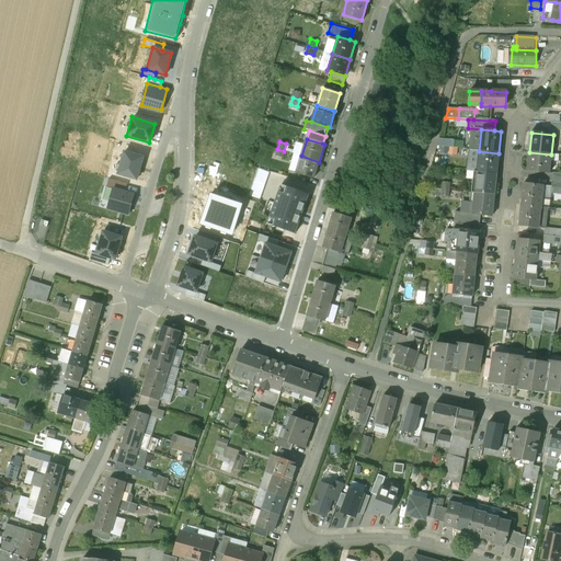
[(284,151),(277,149),(275,156),(282,158),(284,151)]
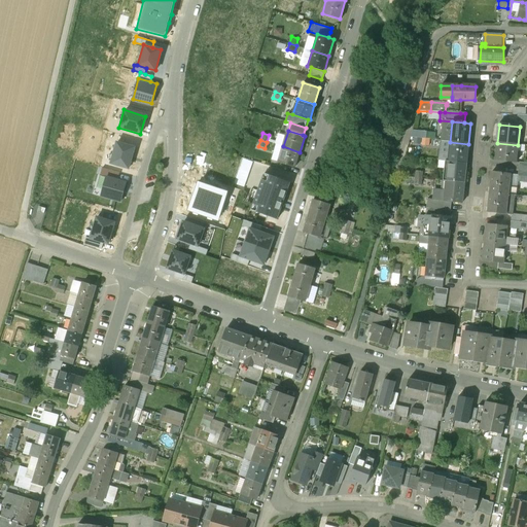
[(134,147),(116,142),(110,164),(128,169),(134,147)]
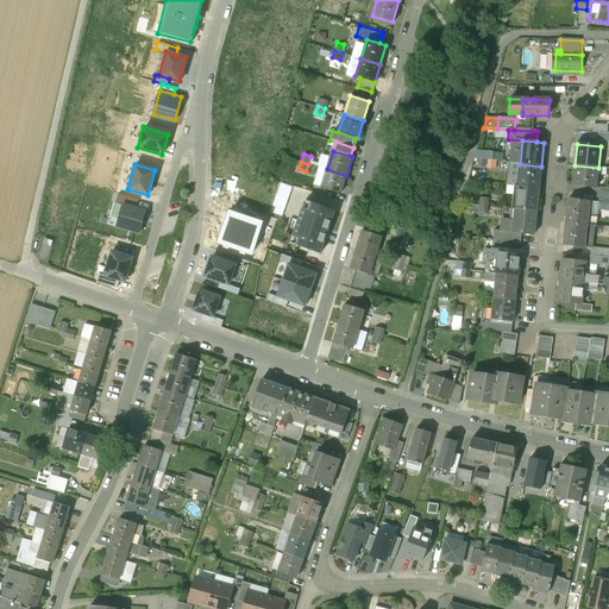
[(541,167),(520,164),(518,187),(539,189),(541,167)]
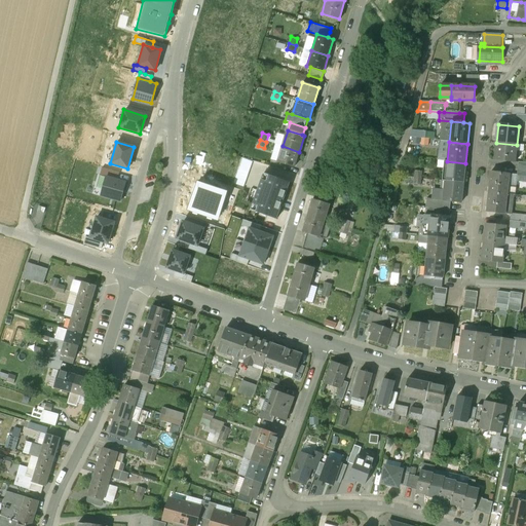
[(517,145),(496,143),(494,160),(515,162),(517,145)]
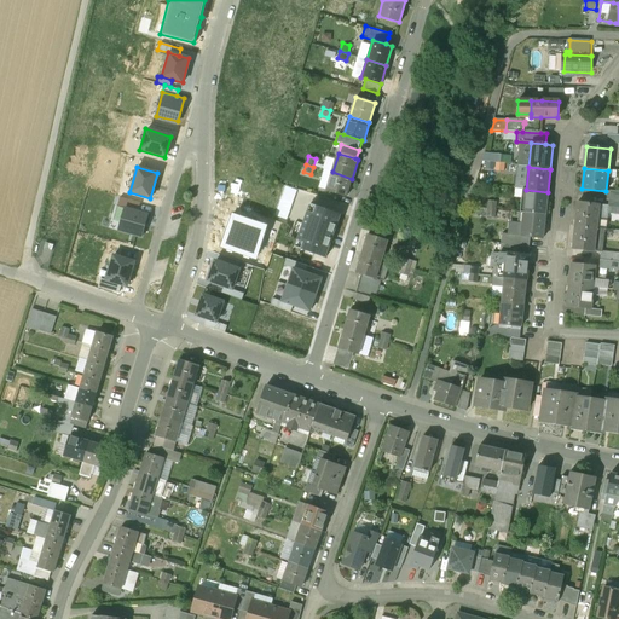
[(352,179),(333,172),(327,192),(347,197),(352,179)]
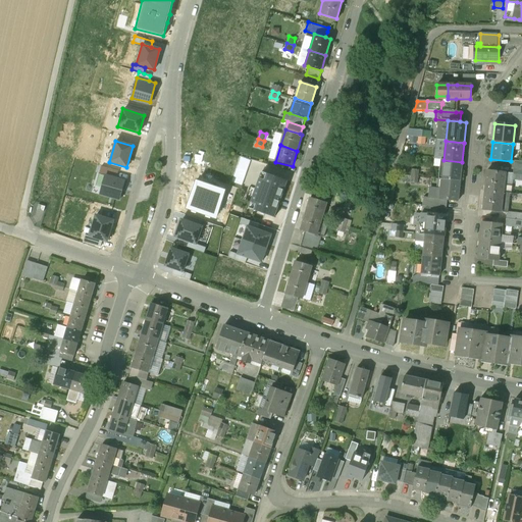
[(244,186),(252,161),(240,157),(231,183),(244,186)]
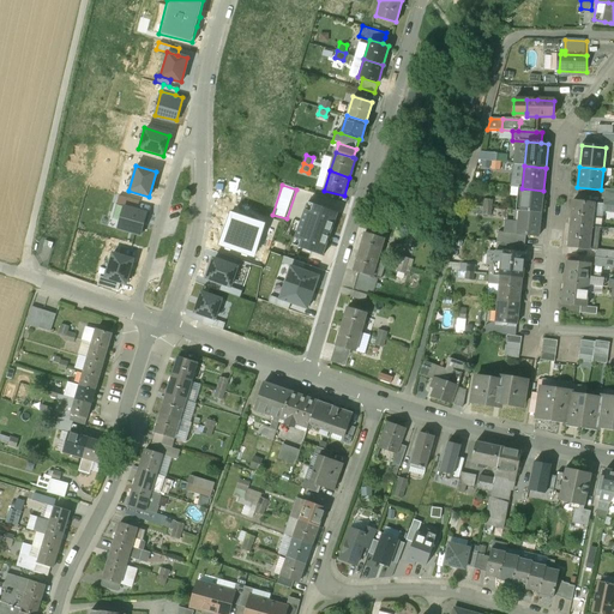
[(543,191),(522,188),(519,211),(541,215),(543,191)]
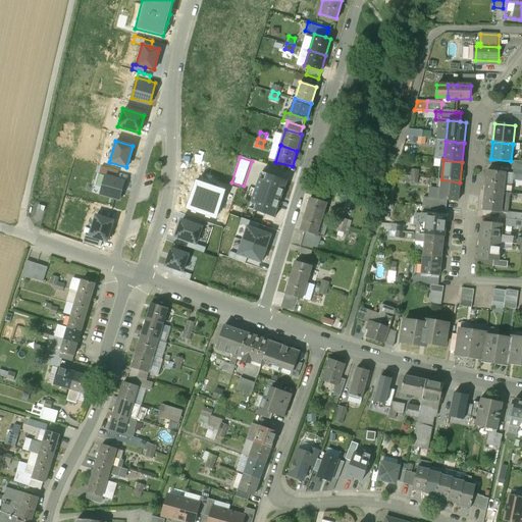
[(521,161),(514,161),(513,168),(515,168),(521,169),(521,161)]
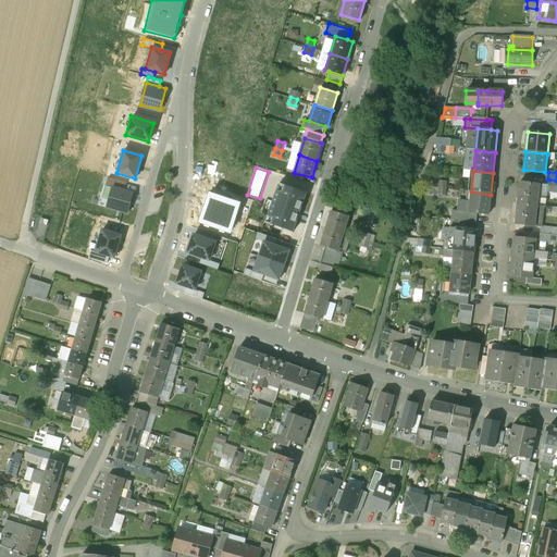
[(111,187),(123,190),(126,183),(108,177),(106,186),(111,187)]
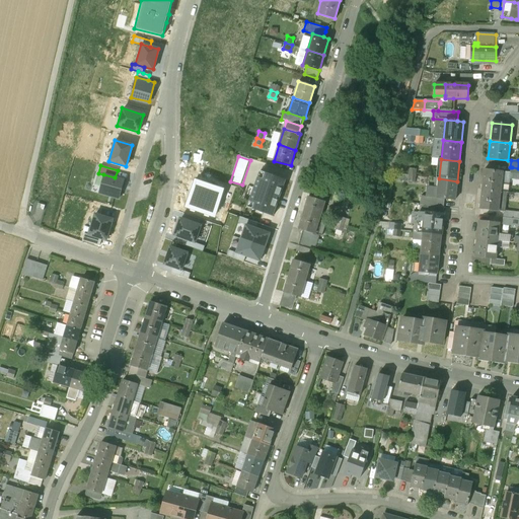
[(502,172),(484,170),(482,190),(500,192),(502,172)]
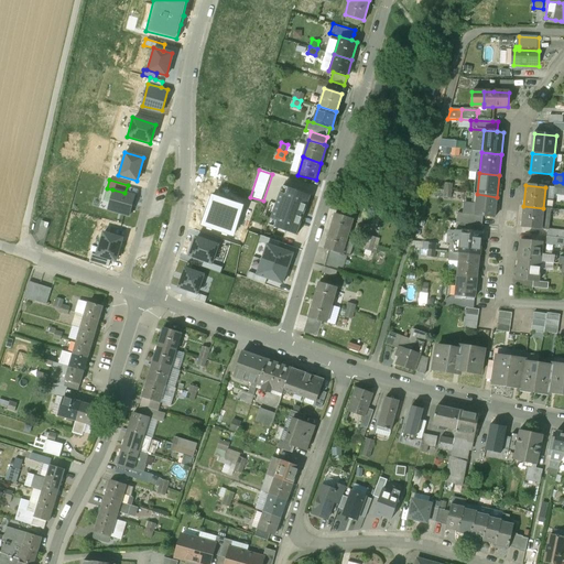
[(274,228),(296,236),(311,196),(289,188),(286,195),(281,193),(271,219),(277,221),(274,228)]
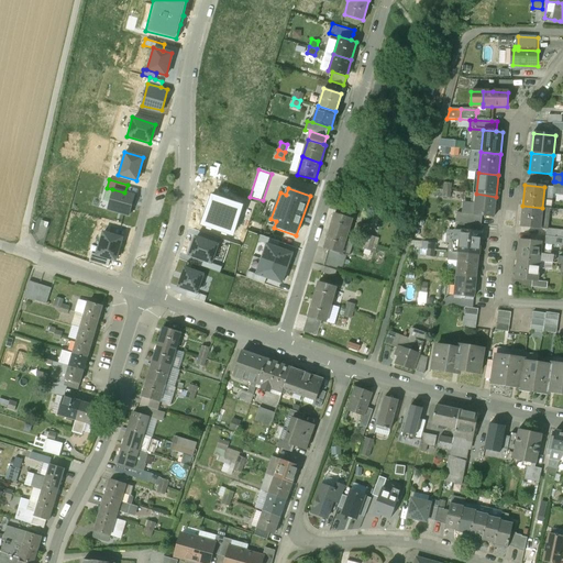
[(124,192),(112,189),(107,209),(129,216),(134,196),(124,192)]
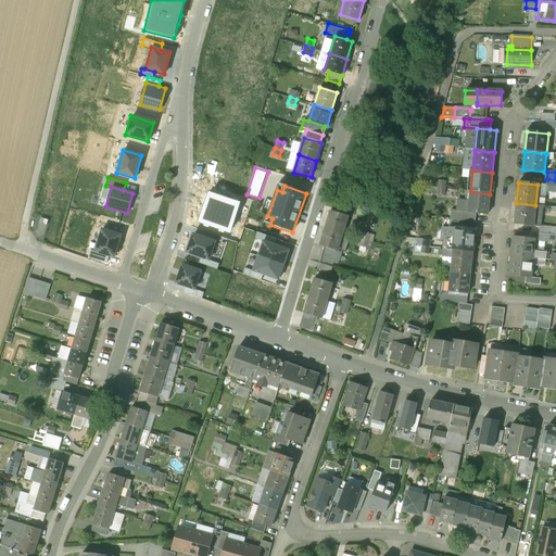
[(490,194),(470,191),(468,211),(468,213),(476,213),(488,215),(490,194)]
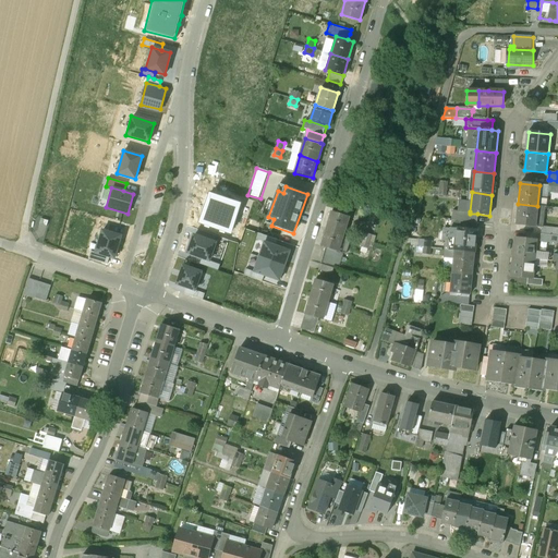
[(197,222),(230,234),(240,204),(208,193),(197,222)]
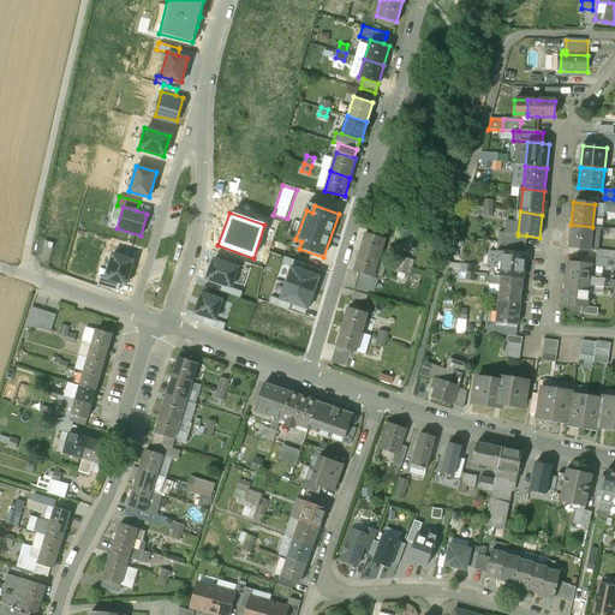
[(592,227),(571,225),(568,249),(590,251),(592,227)]
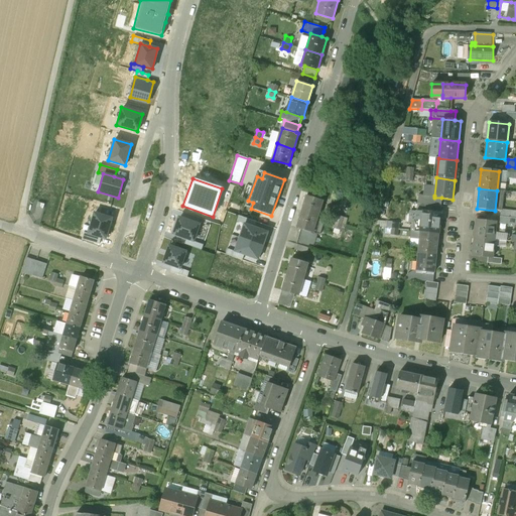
[(441,198),(434,198),(434,196),(419,195),(418,204),(440,207),(441,198)]
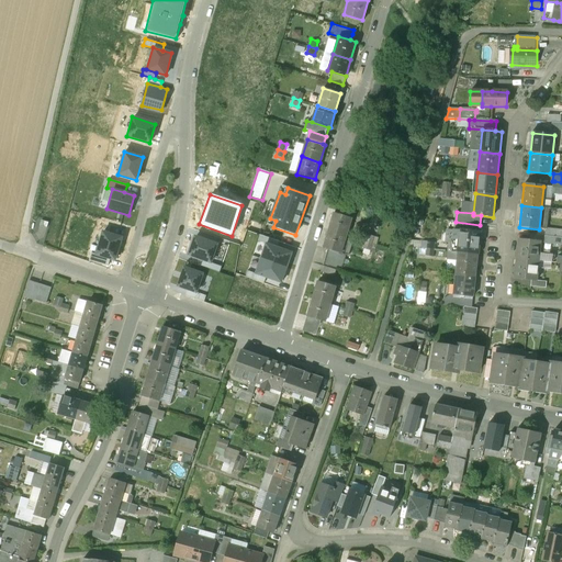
[(352,218),(334,213),(328,231),(347,236),(352,218)]
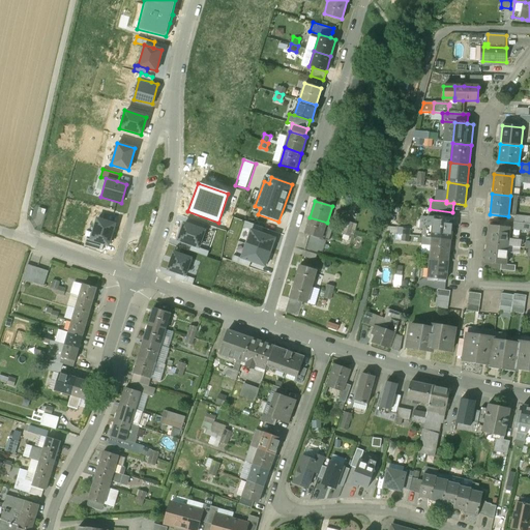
[(452,212),(430,209),(429,217),(434,218),(434,217),(452,219),(452,212)]
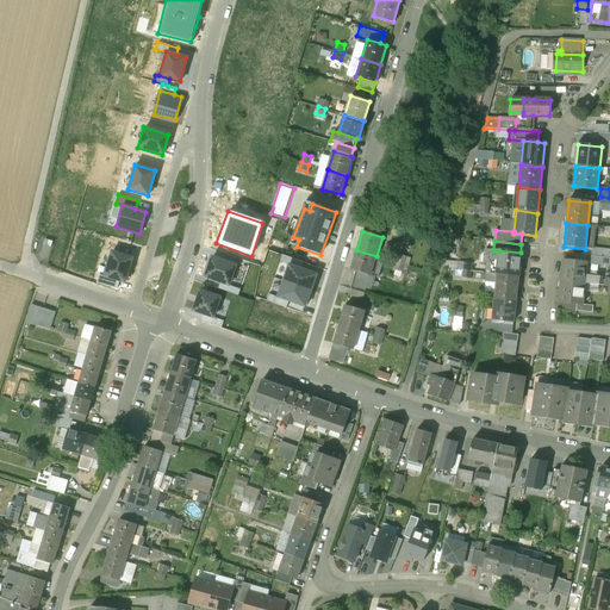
[(377,256),(356,250),(352,269),(355,271),(372,275),(377,256)]
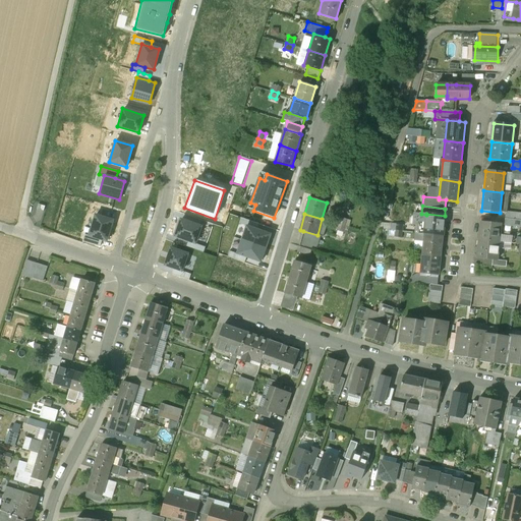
[(445,216),(426,214),(426,215),(424,234),(444,236),(446,216),(445,216)]
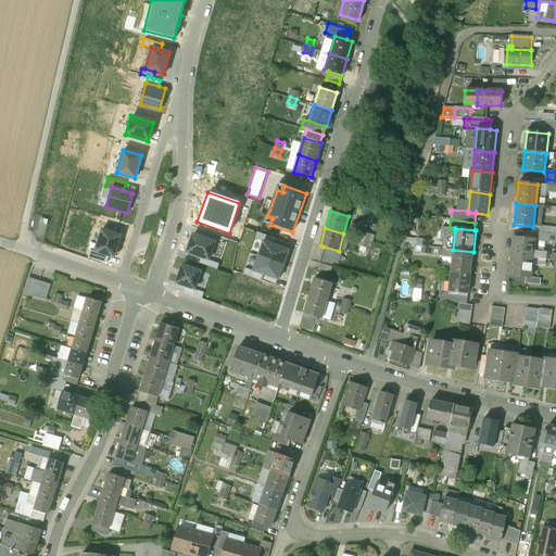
[(119,235),(101,229),(95,252),(113,257),(119,235)]
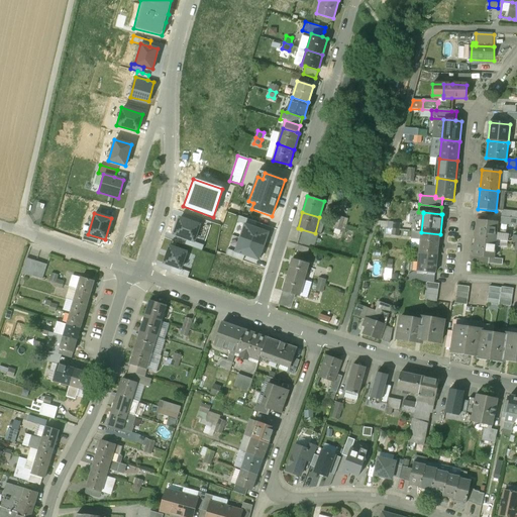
[(344,218),(338,216),(336,223),(342,225),(344,218)]
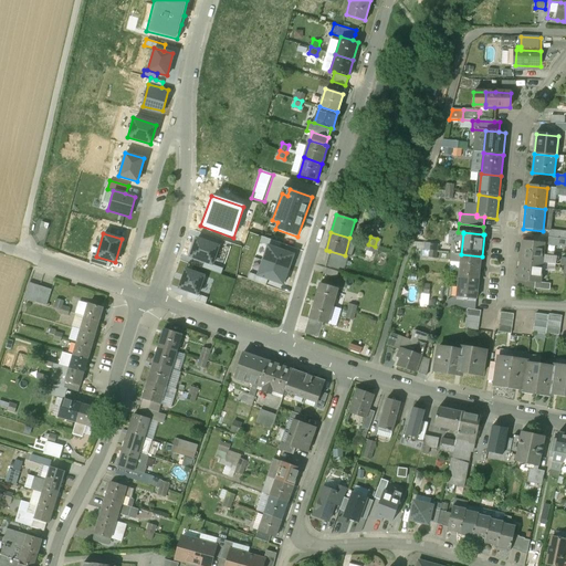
[(269,247),(280,250),(282,244),(262,238),(260,243),(269,247)]
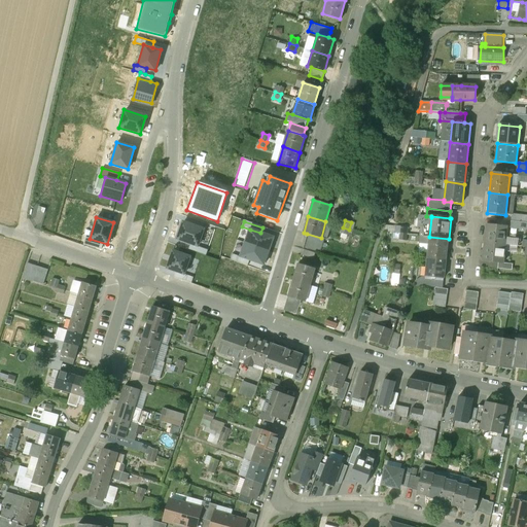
[(203,230),(183,222),(177,239),(194,245),(197,246),(203,230)]
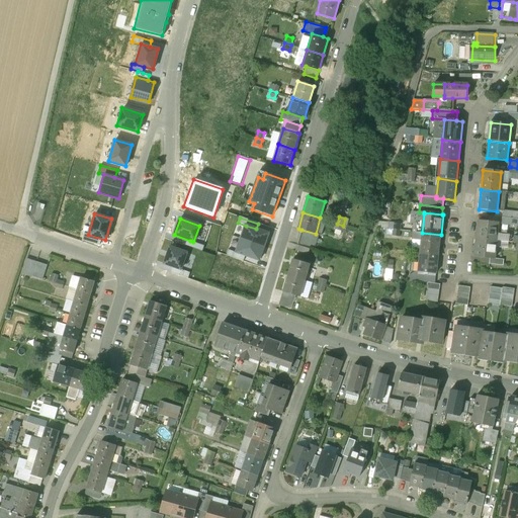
[(499,224),(479,222),(477,239),(497,241),(498,235),(499,224)]
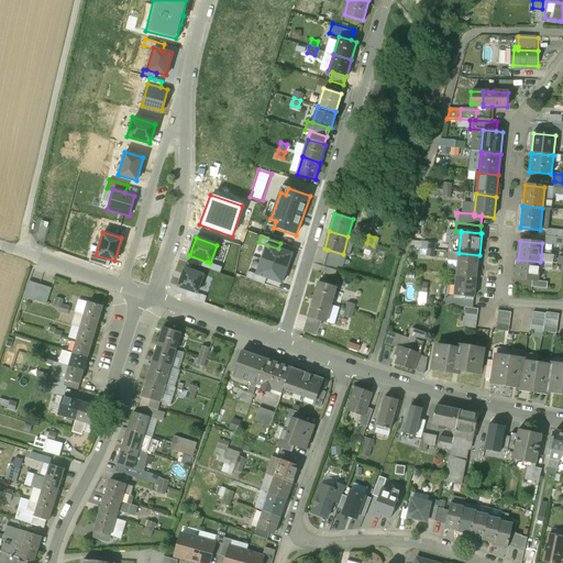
[(373,245),(366,243),(364,250),(372,252),(373,246),(373,245)]
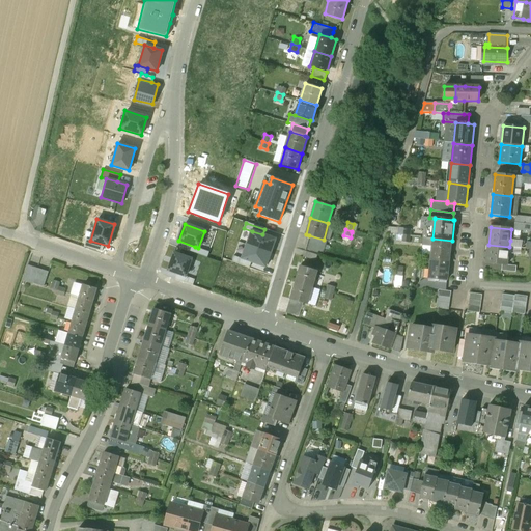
[(247,245),(272,253),(276,240),(262,234),(252,231),(247,245)]
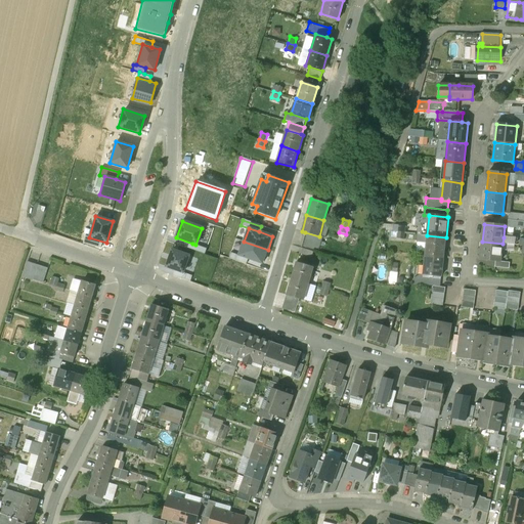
[(305,232),(301,248),(314,252),(316,252),(319,253),(323,237),(319,236),(305,232)]
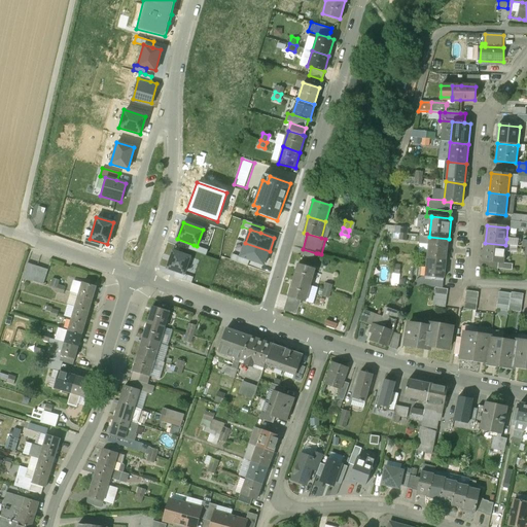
[(449,239),(429,237),(427,256),(447,258),(449,239)]
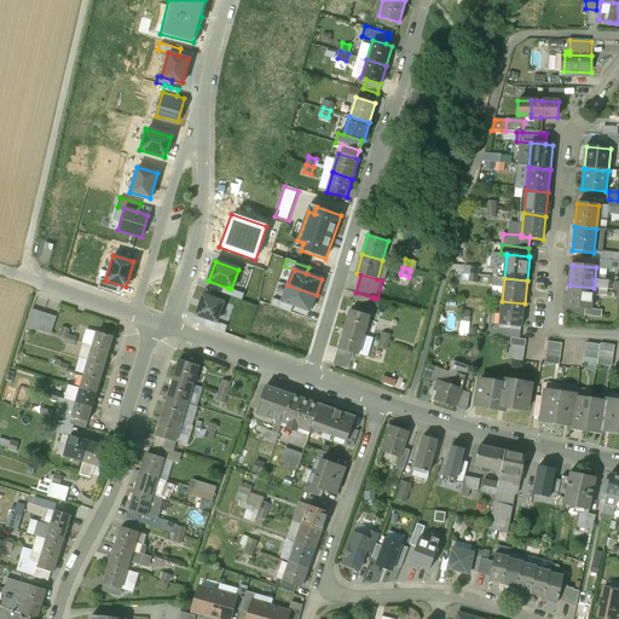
[(100,279),(98,287),(117,293),(120,285),(105,281),(100,279)]
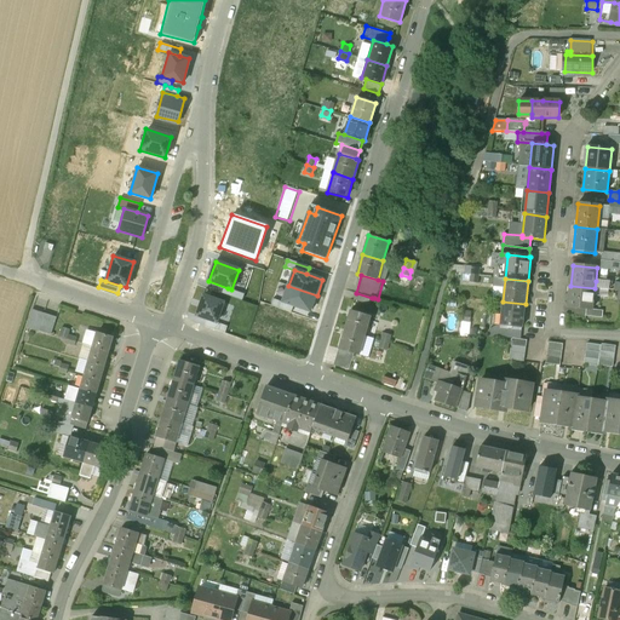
[(613,282),(596,281),(595,288),(614,291),(615,285),(612,285),(613,282)]
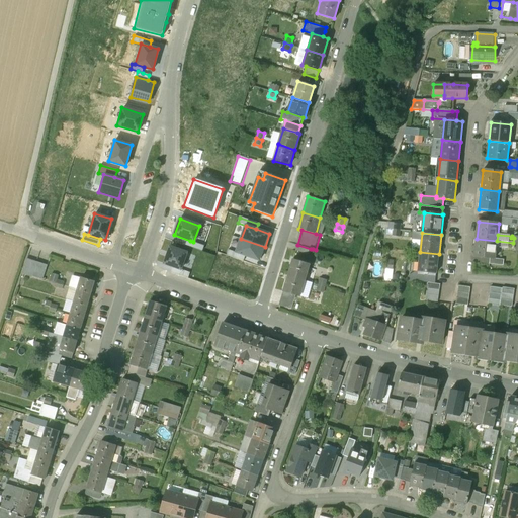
[(260,261),(265,247),(241,239),(236,253),(246,256),(260,261)]
